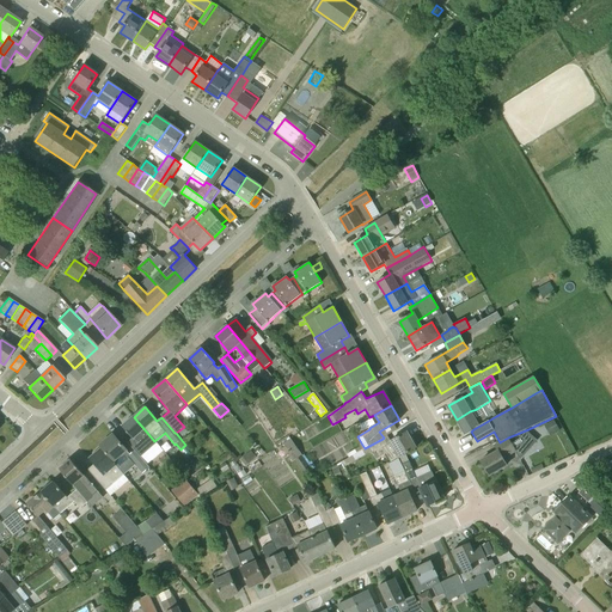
[(487,416),(481,407),(477,409),(470,411),(457,420),(465,435),(471,432),(473,429),(484,423),(496,416),(494,412),(487,416)]
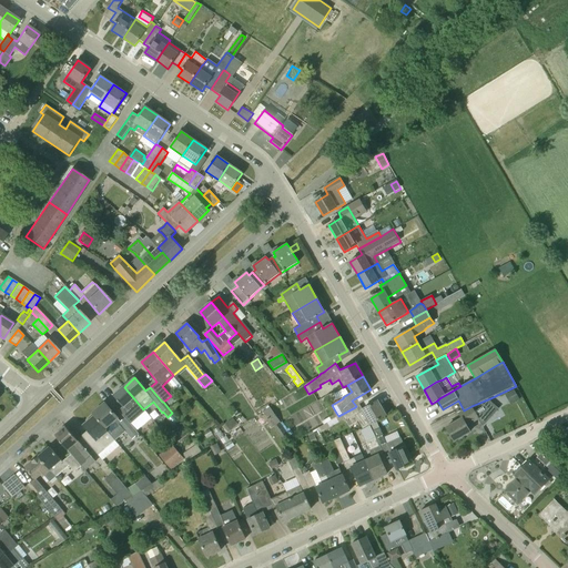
[(296,386),(293,382),(287,387),(291,392),(296,386)]
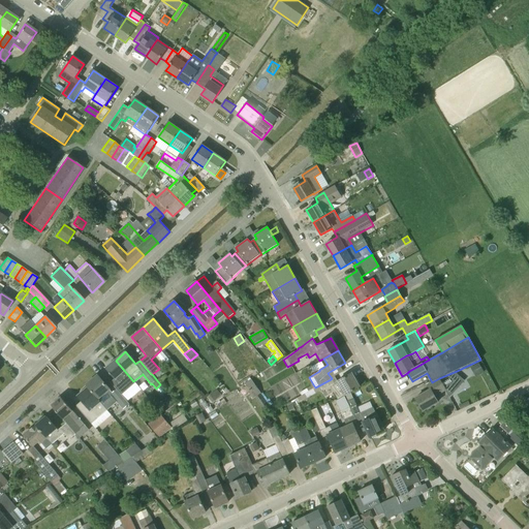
[(117,391),(120,394),(125,390),(133,381),(116,361),(105,369),(114,378),(110,382),(117,391)]
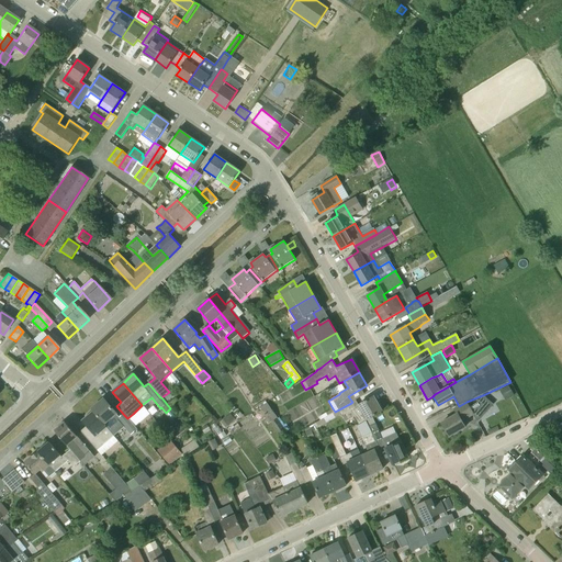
[(508,385),(499,391),(505,401),(514,395),(508,385)]
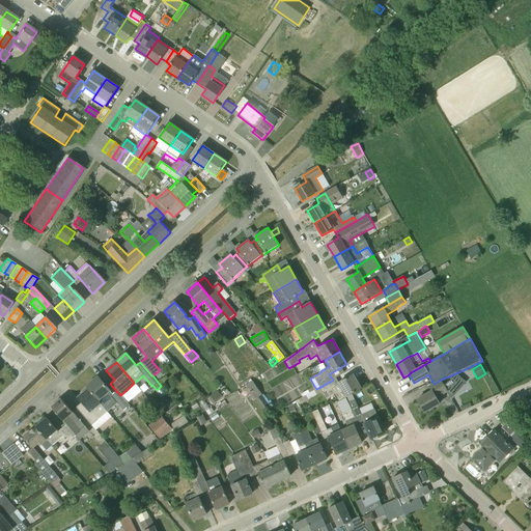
[(441,380),(434,384),(428,386),(431,392),(417,400),(424,413),(440,403),(436,398),(447,392),(451,398),(458,390),(457,387),(468,381),(458,372),(441,380)]
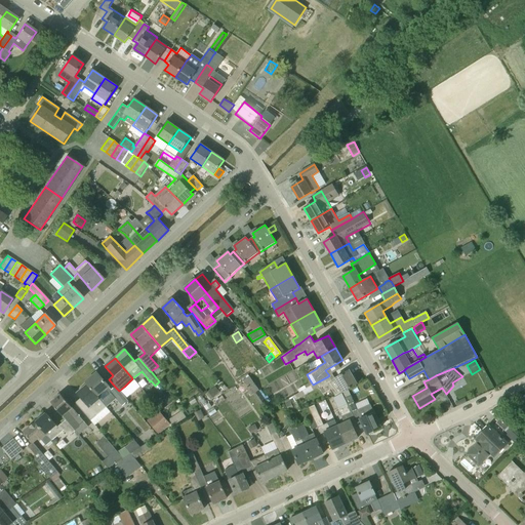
[(357,385),(349,371),(334,379),(335,380),(332,382),(328,376),(313,385),(313,386),(299,393),(293,397),(295,401),(319,388),(323,395),(331,390),(334,396),(341,393),(341,394),(357,385)]
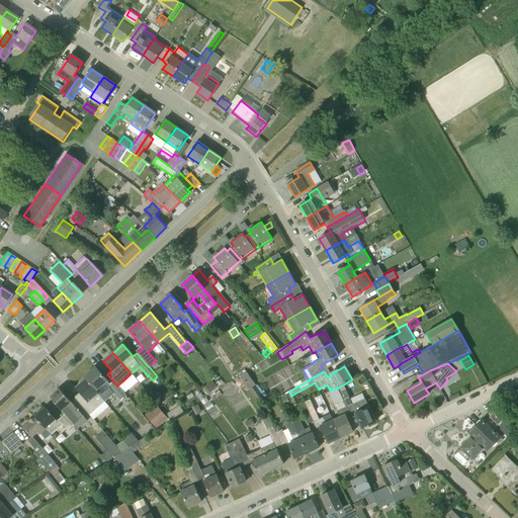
[(109,385),(106,382),(107,381),(95,367),(84,377),(85,379),(99,396),(109,387),(120,401),(125,396),(117,385),(114,382),(109,385)]
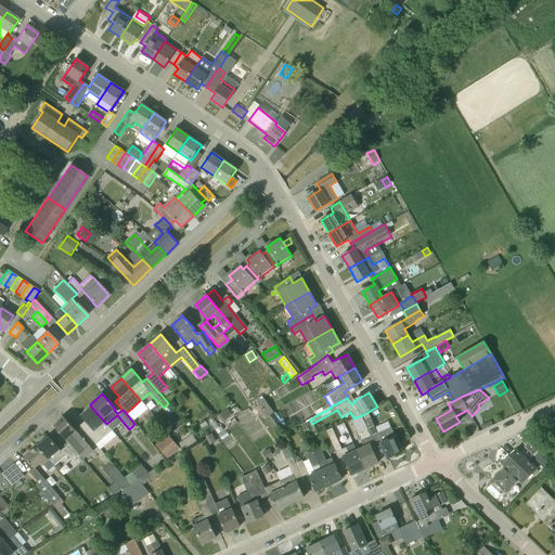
[(273,412),(263,398),(257,403),(267,416),(273,412)]
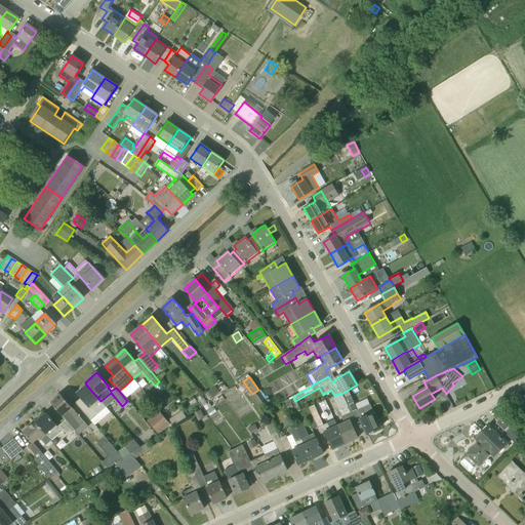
[(313,386),(313,385),(311,381),(297,390),(299,393),(313,386)]
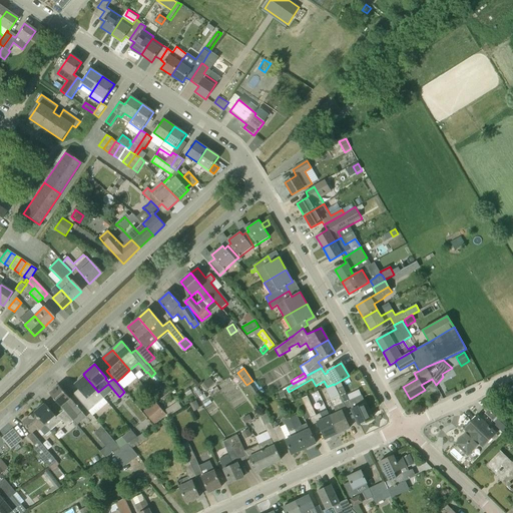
[(89,411),(104,398),(98,392),(84,376),(74,384),(83,395),(78,399),(89,411)]
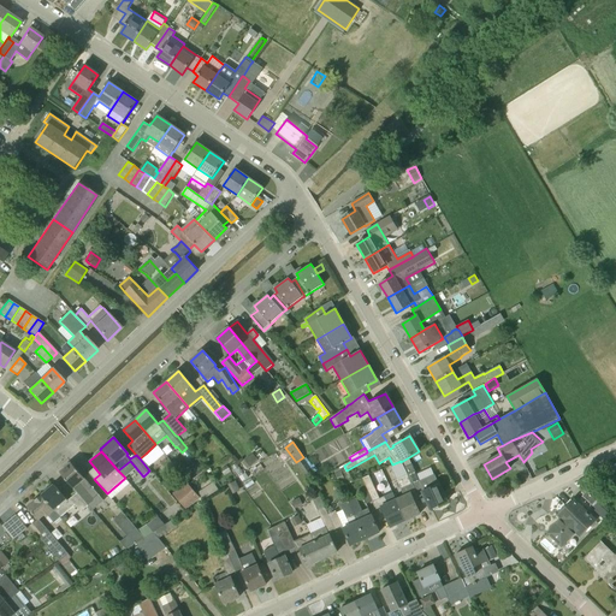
[(252,454),(242,463),(248,469),(258,460),(252,454)]
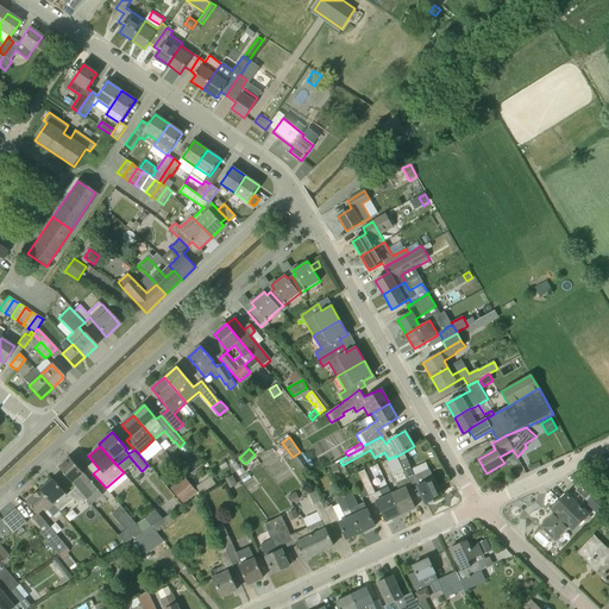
[(309,469),(299,454),(301,453),(300,452),(293,457),(303,472),(309,469)]
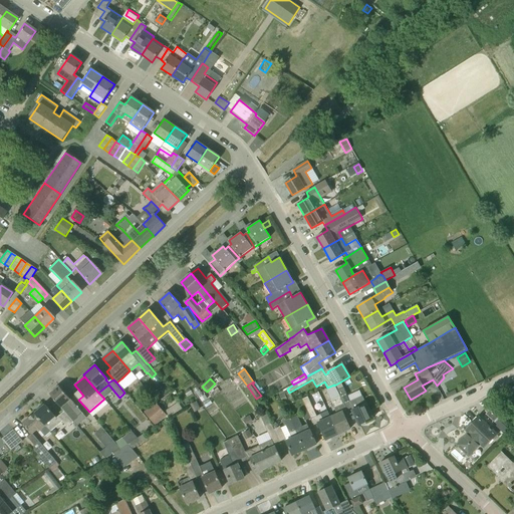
[(335,387),(334,386),(334,384),(327,388),(328,389),(327,390),(332,400),(331,401),(338,417),(331,420),(338,435),(350,429),(343,412),(346,411),(340,397),(338,392),(335,387)]
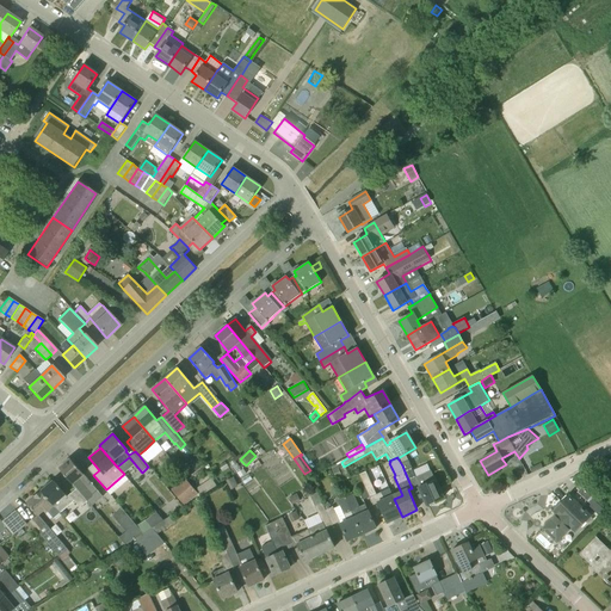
[(104,498),(82,474),(71,458),(59,468),(76,489),(87,501),(92,507),(104,498)]
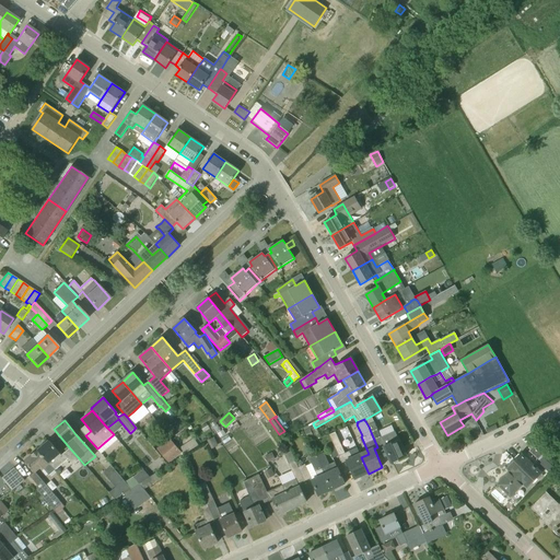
[(304,430),(308,439),(314,436),(310,428),(304,430)]
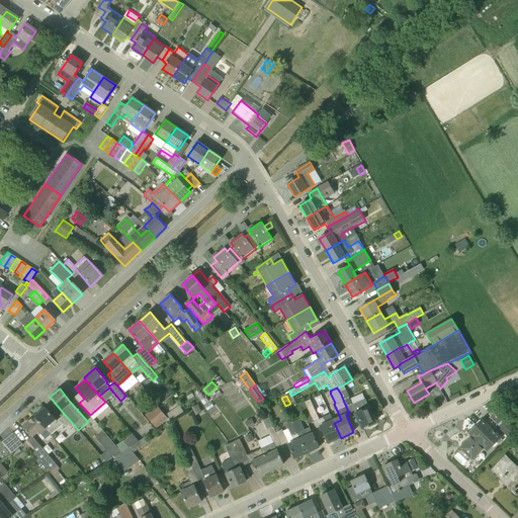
[(375,422),(368,404),(366,400),(353,406),(349,397),(346,398),(343,400),(349,414),(354,412),(362,428),(375,422)]
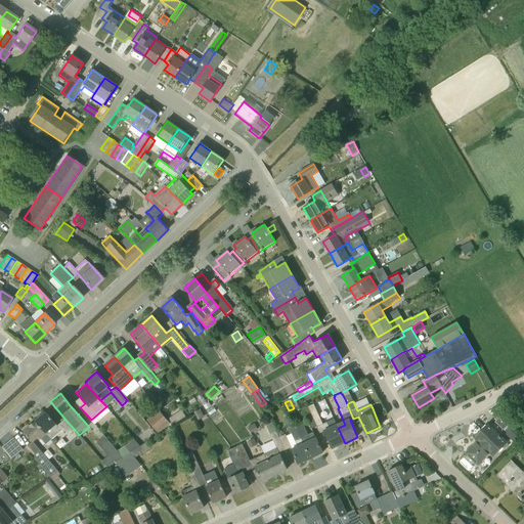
[(322,424),(313,404),(308,407),(312,417),(312,418),(316,427),(317,427),(321,426),(321,425),(322,424)]
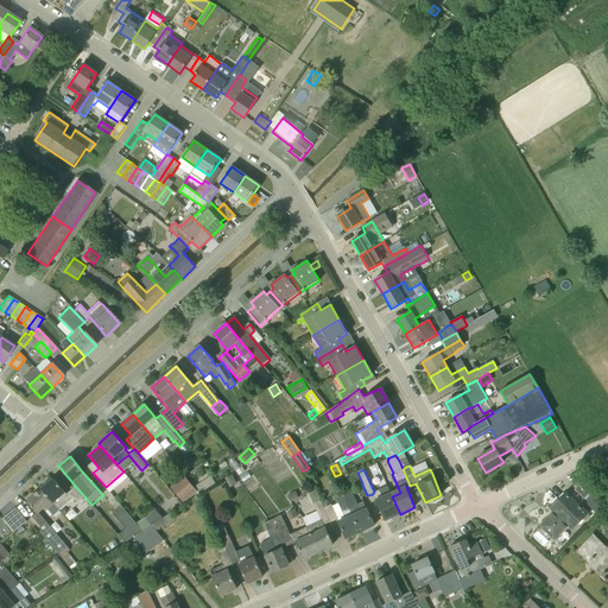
[(229,488),(236,485),(233,475),(225,479),(229,488)]
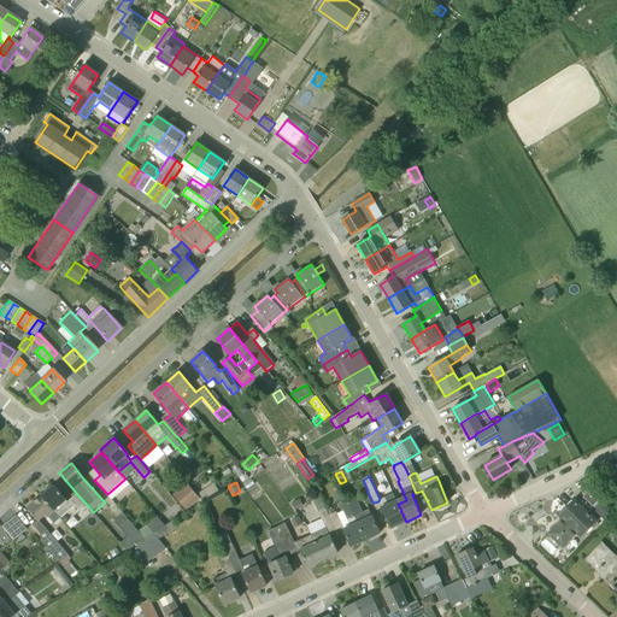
[(187,511),(200,499),(187,483),(174,495),(187,511)]
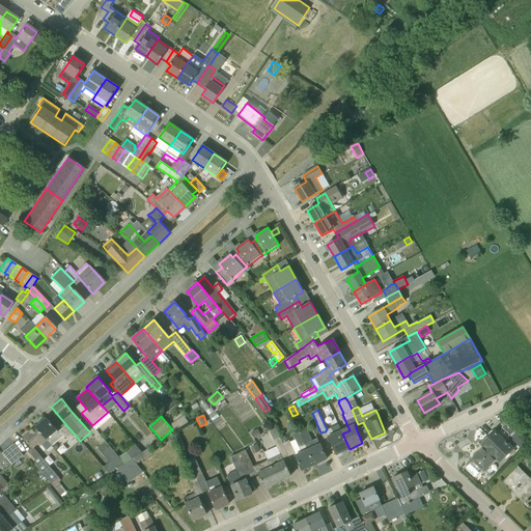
[(76,436),(66,425),(58,431),(47,418),(35,427),(52,446),(64,436),(70,441),(76,436)]
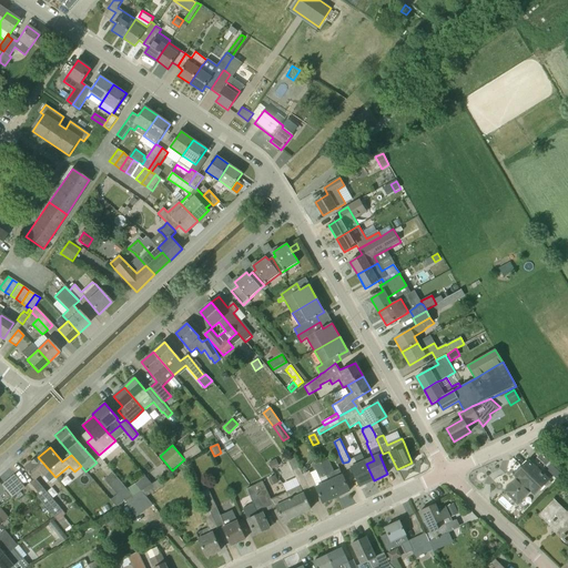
[(343,463),(338,453),(333,455),(337,465),(343,463)]
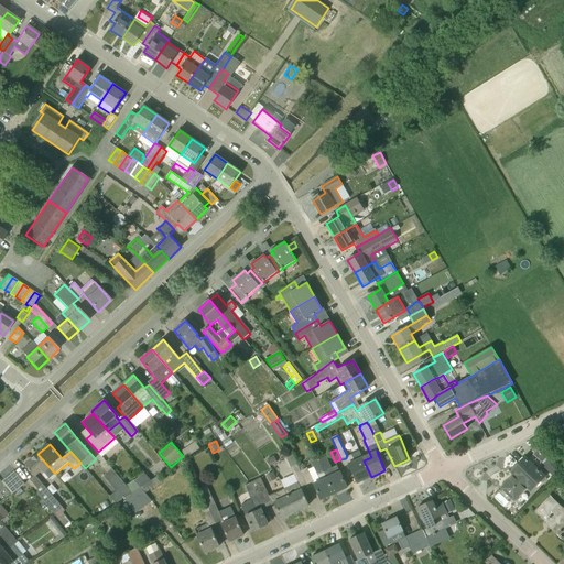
[(533,455),(544,465),(549,459),(538,449),(533,455)]
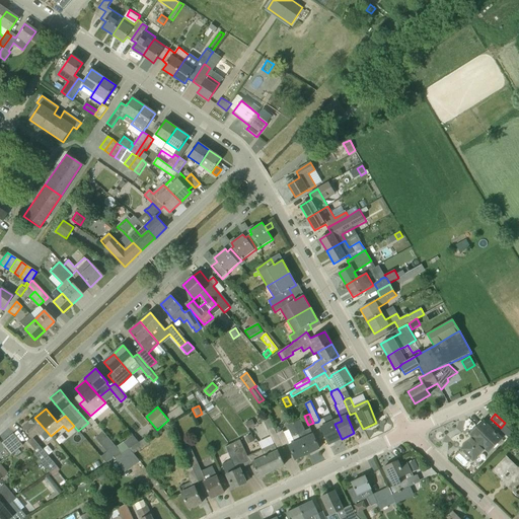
[(342,439),(335,424),(330,415),(319,420),(318,421),(318,422),(320,427),(328,445),(342,439)]
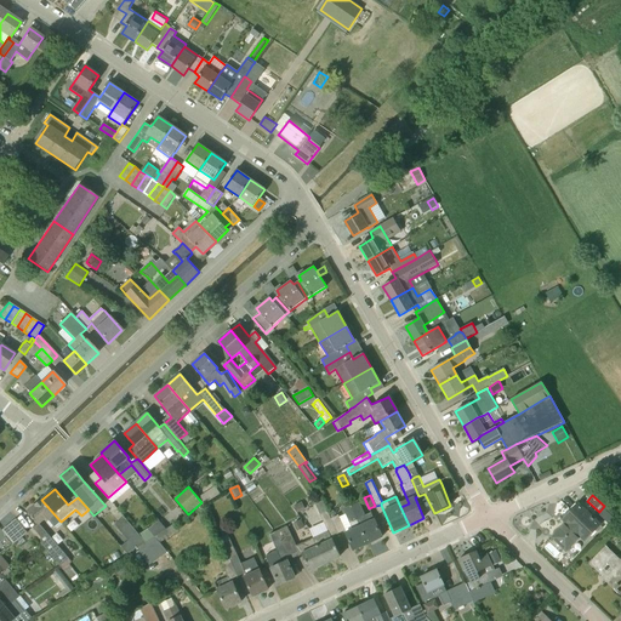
[(61,522),(41,500),(28,512),(38,524),(39,524),(46,518),(55,528),(61,522)]
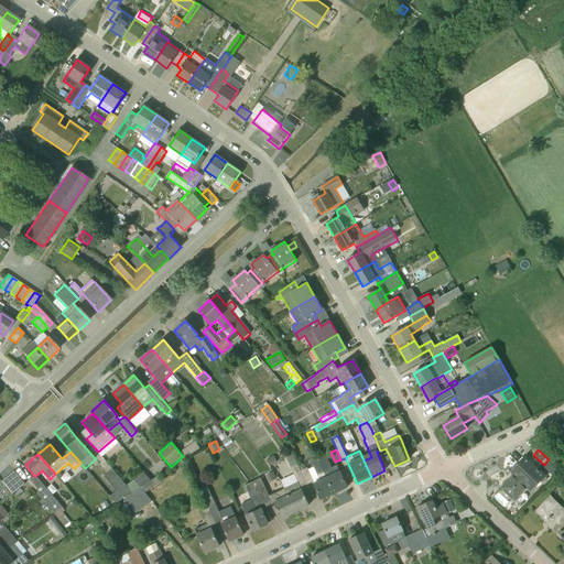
[(273,455),(267,458),(271,466),(278,463),(273,455)]
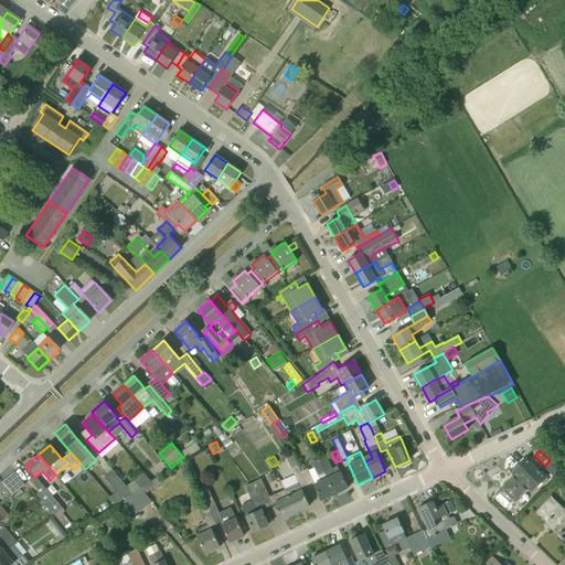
[(298,483),(285,490),(296,512),(309,507),(304,491),(302,491),(301,489),(308,486),(301,471),(301,472),(294,456),(287,459),(298,483)]
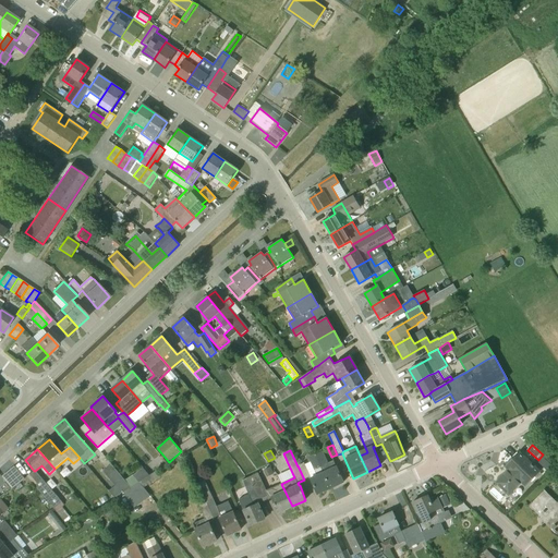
[(343,483),(334,461),(328,463),(323,450),(315,455),(330,488),(343,483)]
